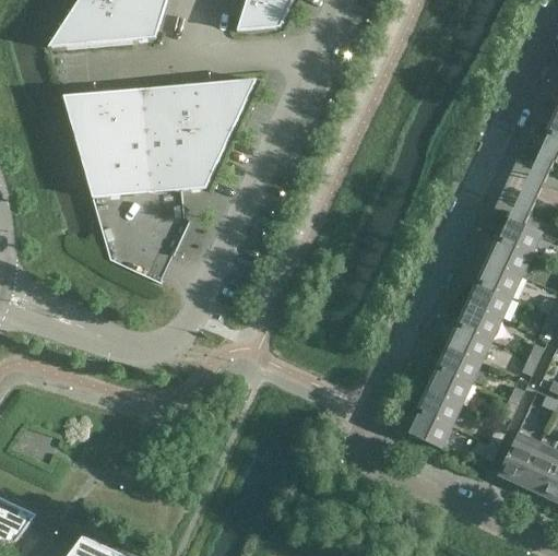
[(79,0),(49,47),(156,37),(167,0),(79,0)]
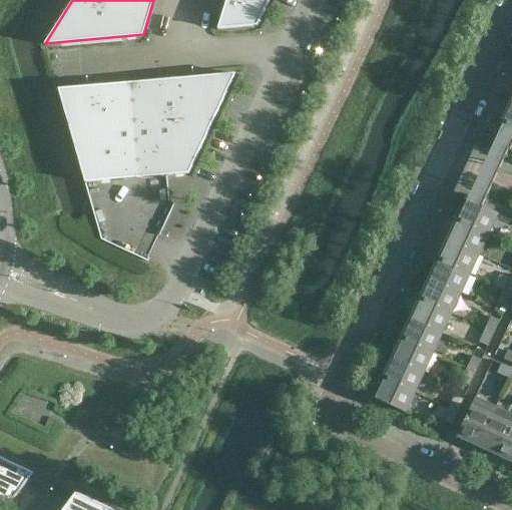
[(225,0),(218,27),(258,24),(269,0),(225,0)]
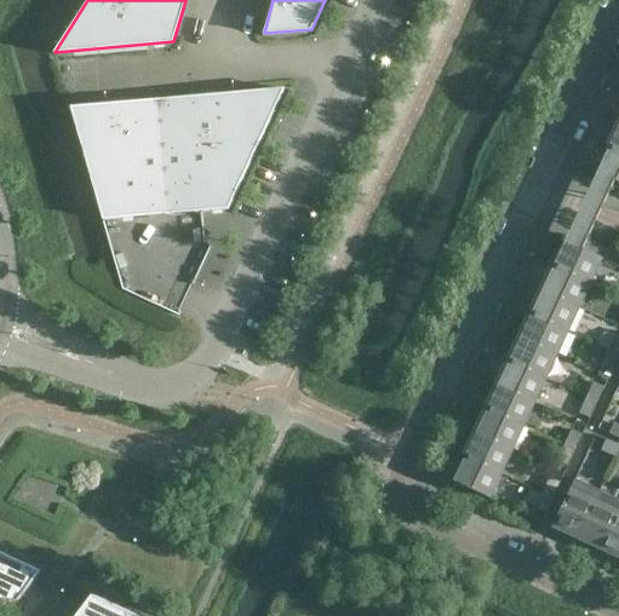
[(229,207),(285,86),(72,105),(99,219),(105,218),(229,207)]
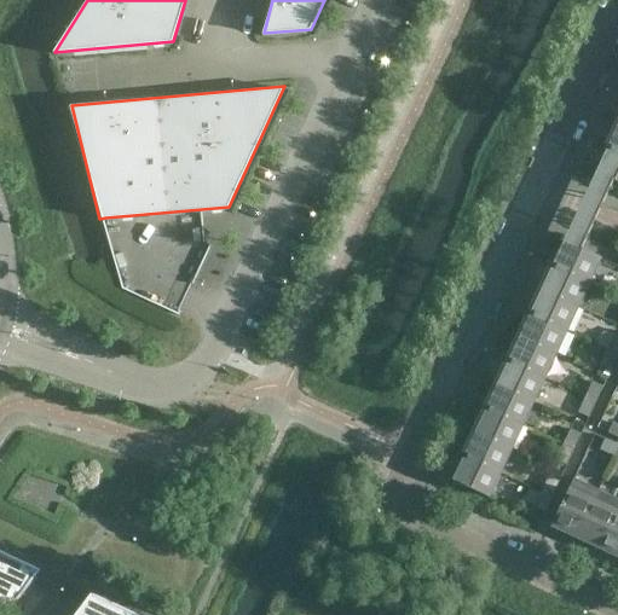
[(617,150),(608,145),(581,204),(599,213),(614,178),(617,179),(617,150)]
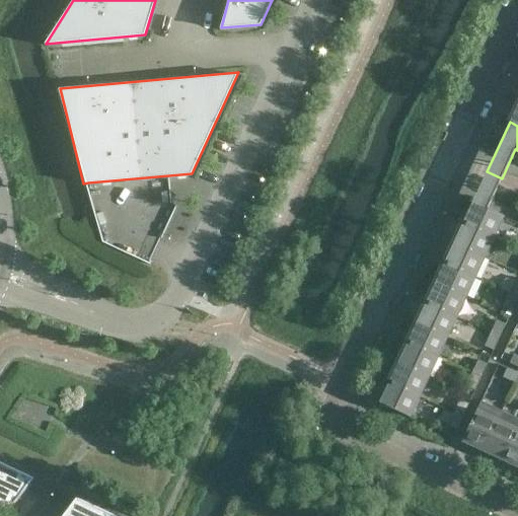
[(487,171),(473,201),(464,221),(495,235),(505,215),(489,207),(502,178),(487,171)]
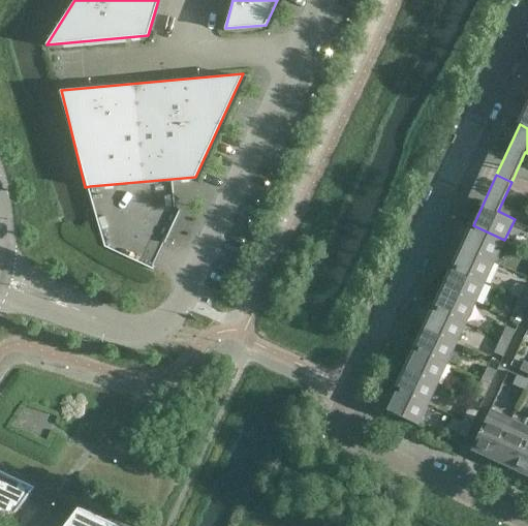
[(495,260),(504,240),(473,225),(464,246),(495,260)]
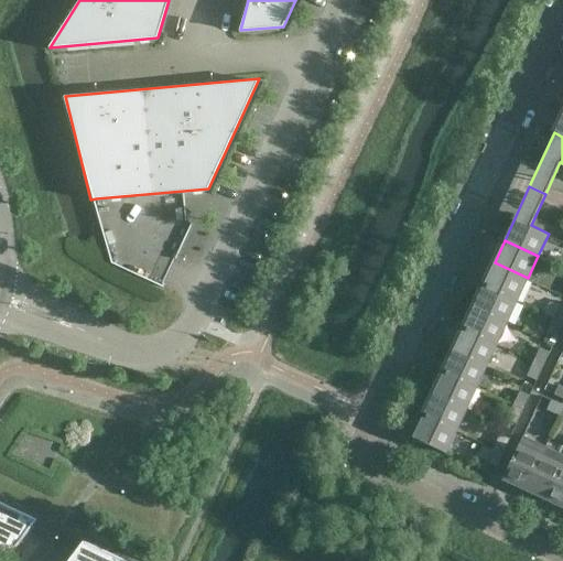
[(518,299),(528,278),(495,262),(484,283),(518,299)]
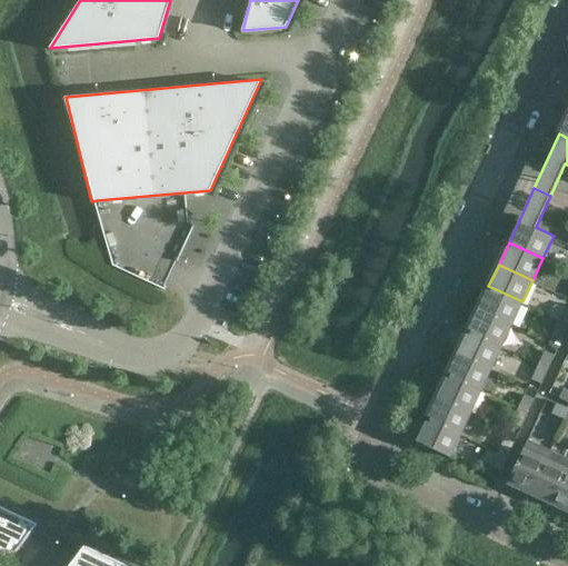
[(512,324),(522,301),(488,286),(478,308),(512,324)]
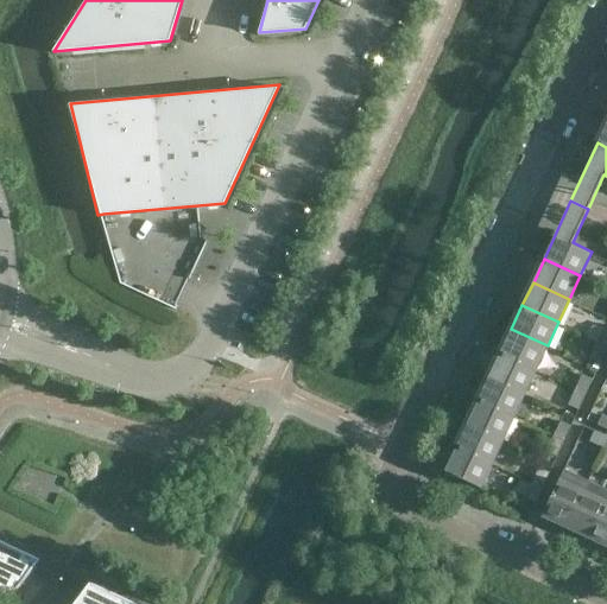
[(536,369),(548,345),(511,329),(500,353),(536,369)]
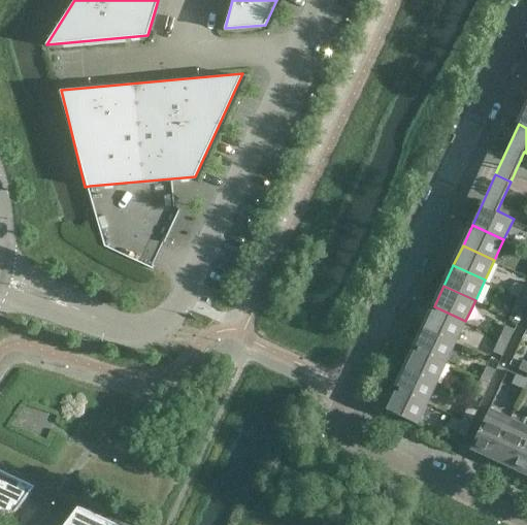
[(522,314),(526,303),(526,299),(519,296),(513,308),(522,314)]
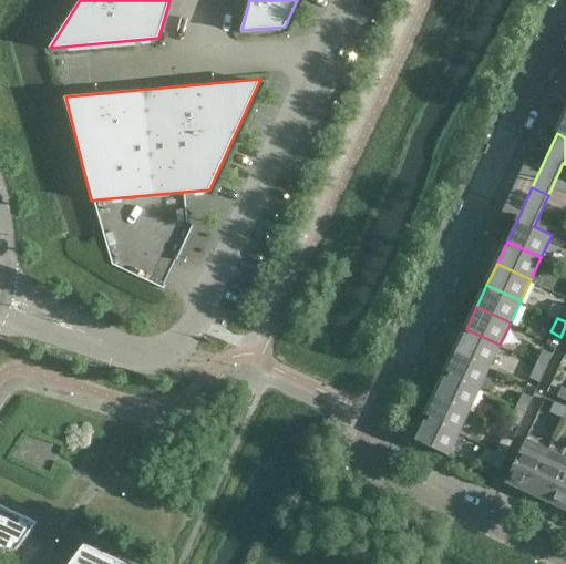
[(490,367),(500,345),(466,329),(456,350),(490,367)]
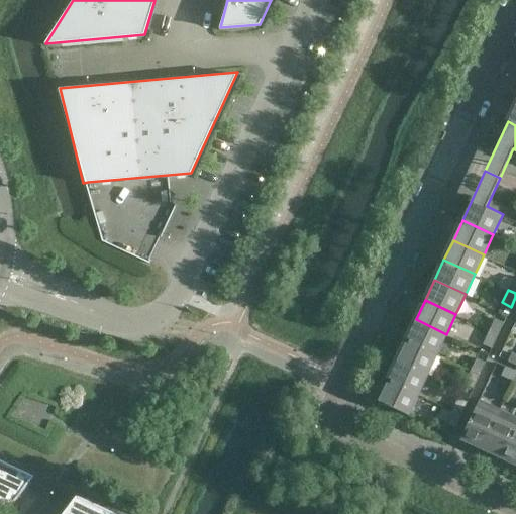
[(498,334),(504,321),(496,317),(490,329),(498,334)]
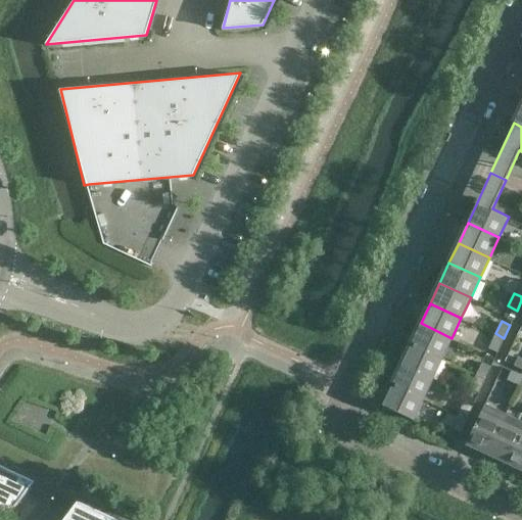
[(442,358),(452,338),(421,323),(412,343),(442,358)]
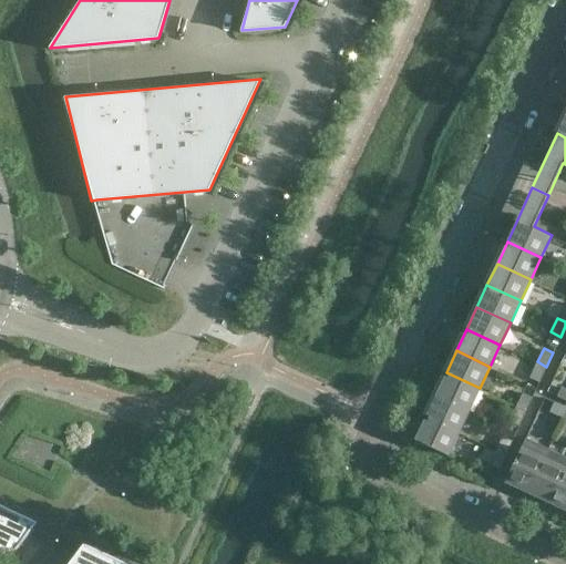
[(541,380),(546,367),(537,361),(531,376),(541,380)]
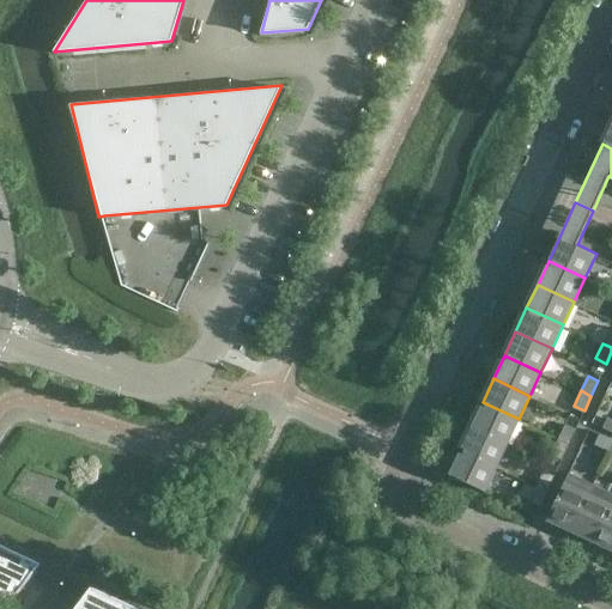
[(508,443),(519,419),(483,402),(472,426),(508,443)]
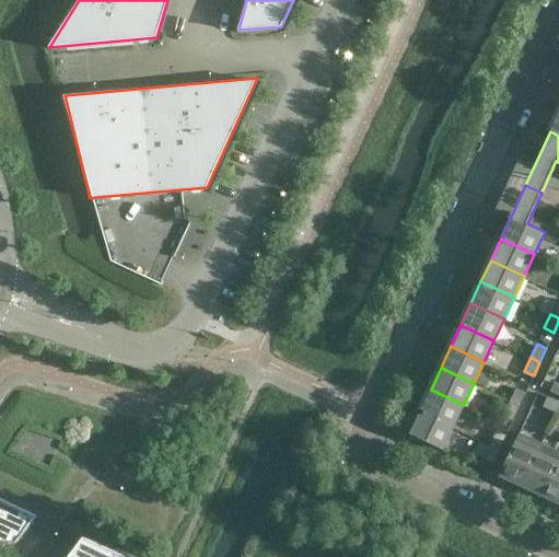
[(520,405),(526,391),(516,386),(510,401),(520,405)]
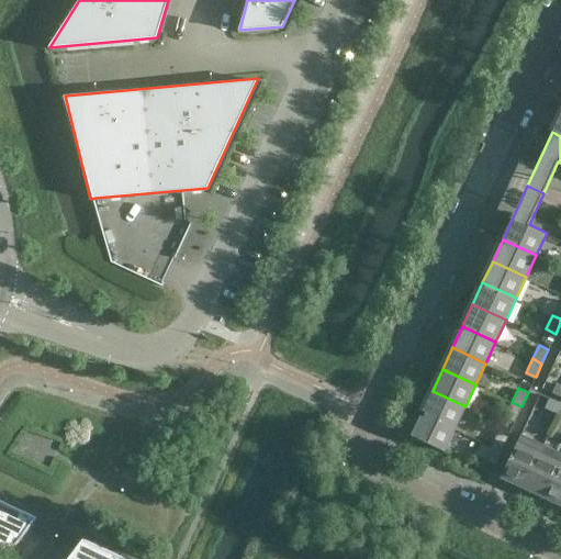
[(456,427),(466,406),(433,391),(423,412),(456,427)]
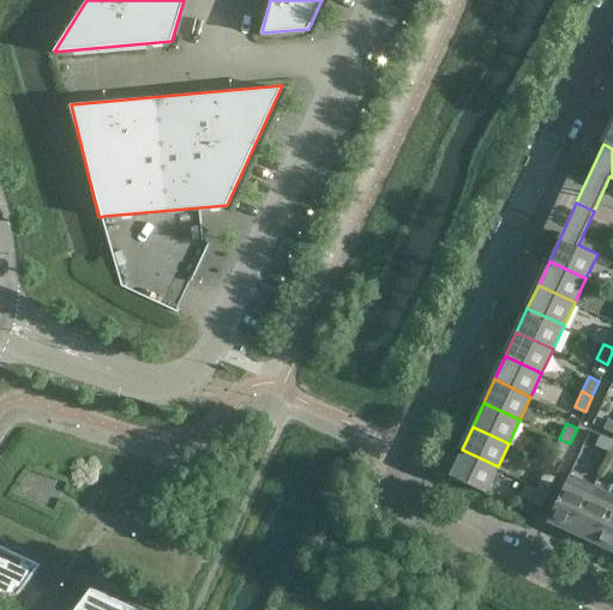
[(611,450),(612,446),(612,439),(601,433),(596,444),(611,450)]
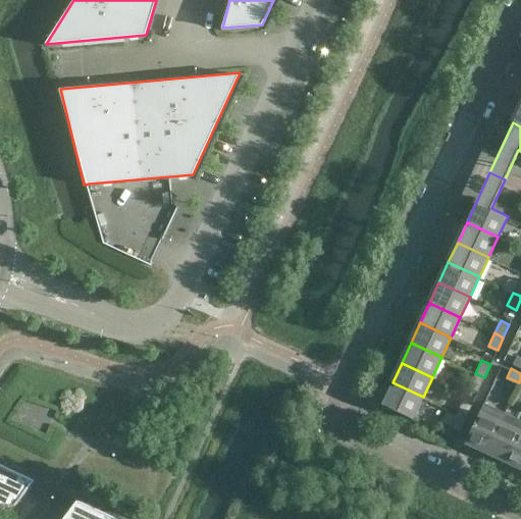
[(478,390),(484,377),(475,373),(469,385),(478,390)]
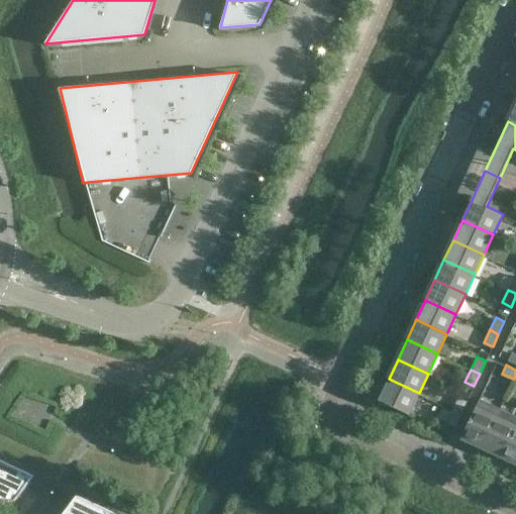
[(409,414),(419,393),(389,379),(379,400),(409,414)]
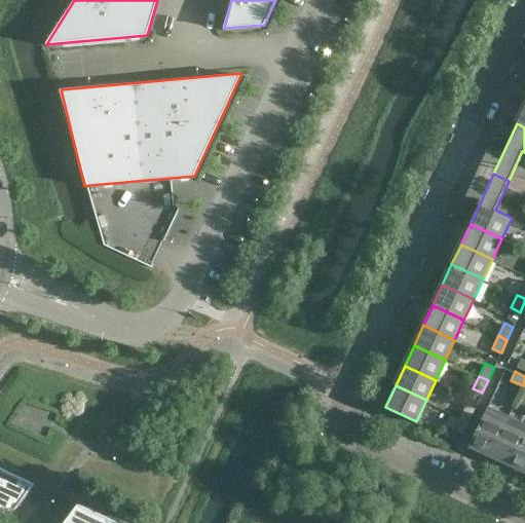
[(470,420),(476,407),(466,403),(460,416),(470,420)]
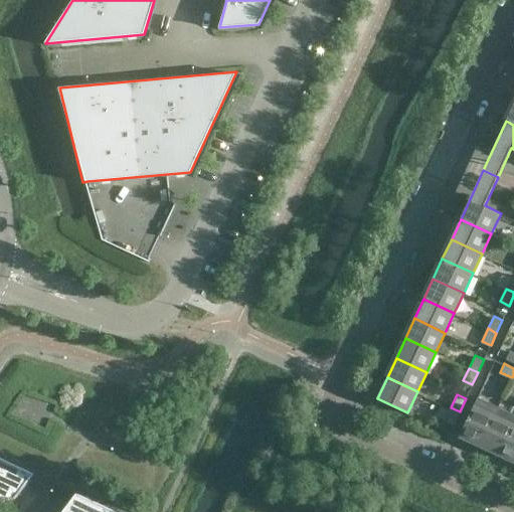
[(480,446),(499,405),(478,396),(460,437),(480,446)]
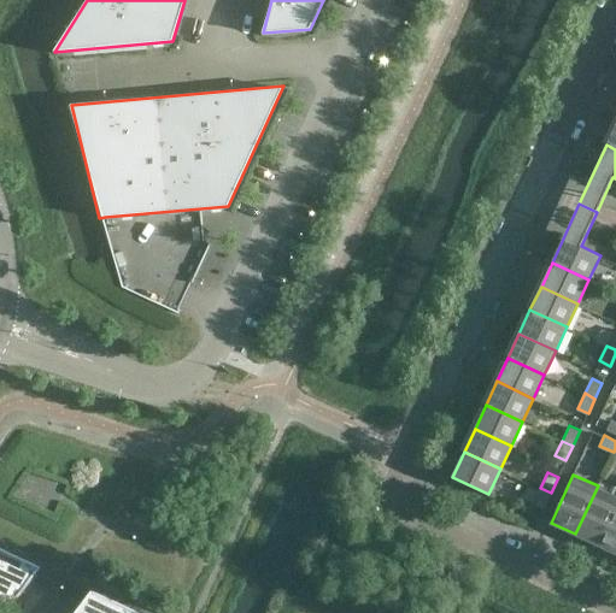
[(599,544),(615,507),(615,494),(598,485),(575,534),(599,544)]
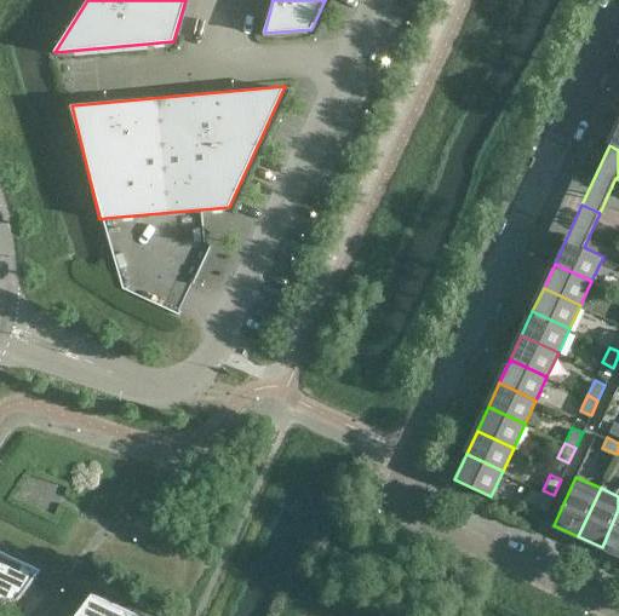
[(546,510),(554,495),(543,490),(536,505),(546,510)]
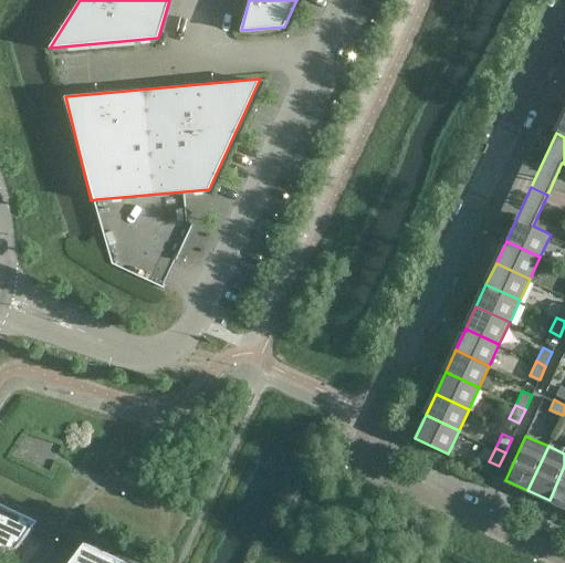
[(564,466),(550,500),(564,507),(564,466)]
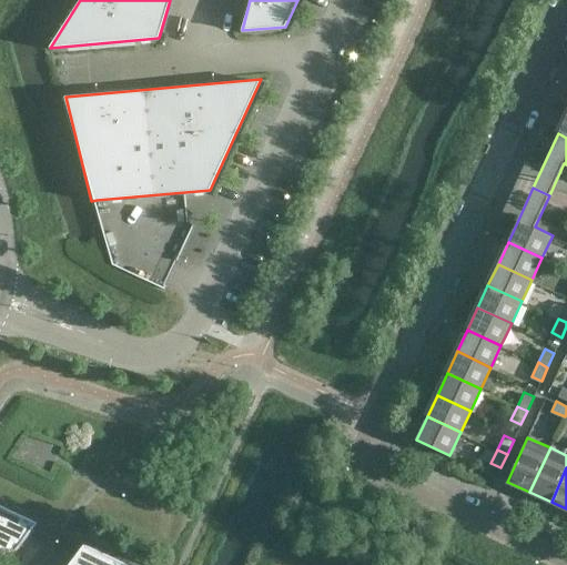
[(0,550),(16,551),(38,522),(0,503),(0,550)]
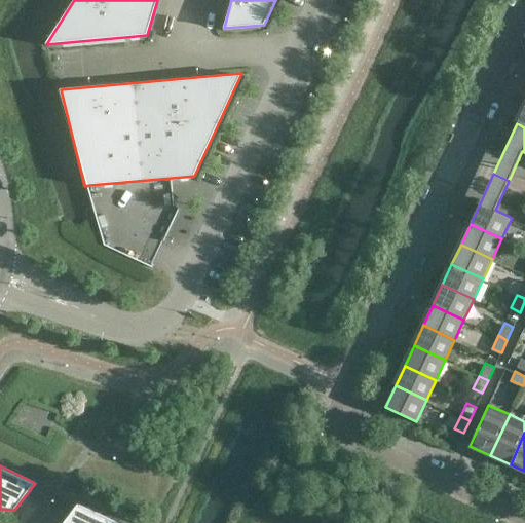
[(120,522),(80,505),(66,522),(64,522),(63,522),(120,522)]
